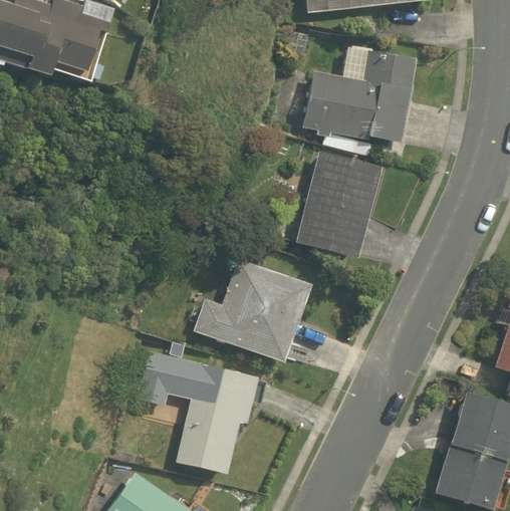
[(14,0),(14,2),(8,0),(0,0),(0,63),(1,64),(3,60),(46,74),(48,67),(88,80),(112,8),(87,0),(84,0),(81,6),(62,0),(52,0),(51,4),(39,0),(14,0)]
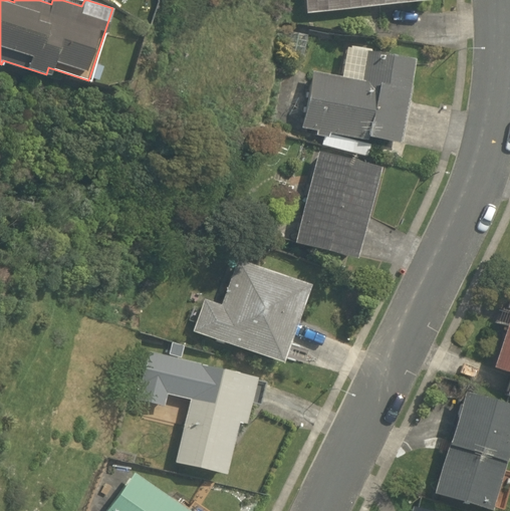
[(306,0),(308,12),(423,0),(306,0)]
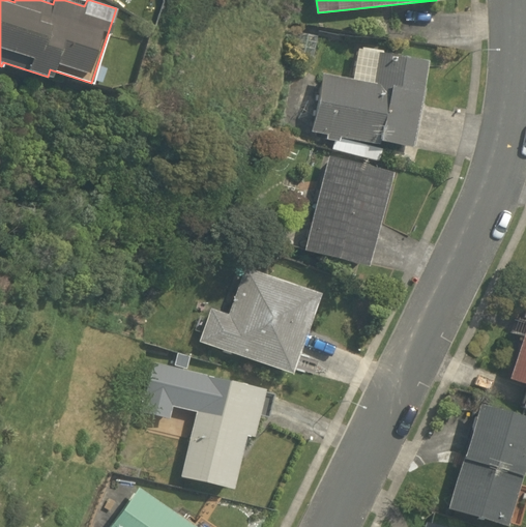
[(420,85),(426,60),(379,51),(373,82),(322,71),(312,129),(328,133),(327,137),(340,139),(340,136),(344,137),(356,139),(378,143),(379,139),(410,145),(411,142),(415,143),(427,86),(420,85)]
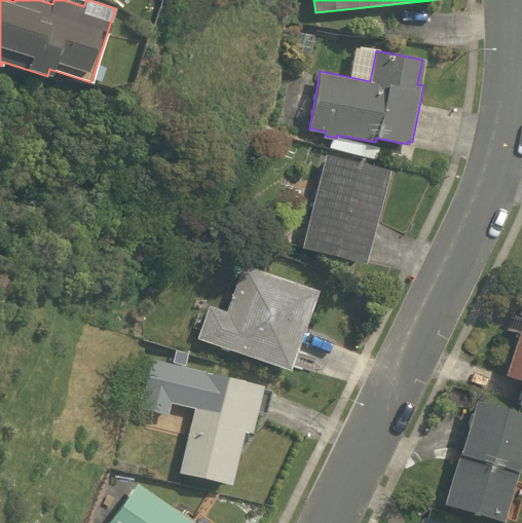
[(350,151),(353,138),(341,136),(338,148),(350,151)]
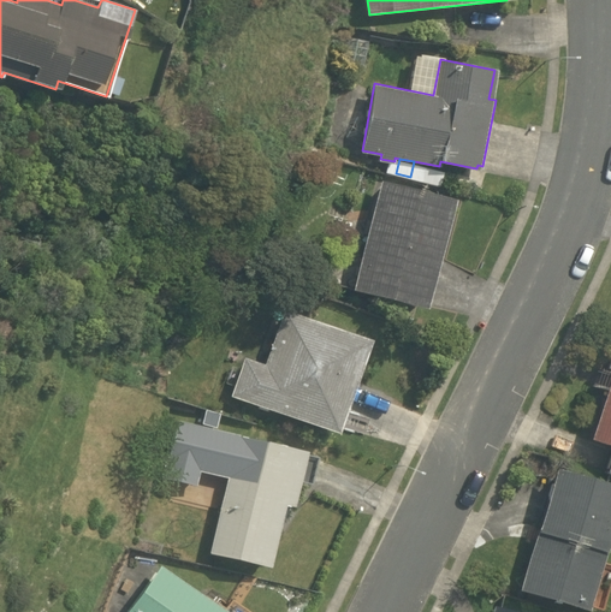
[(354,289),(426,308),(455,201),(384,182),(354,289)]
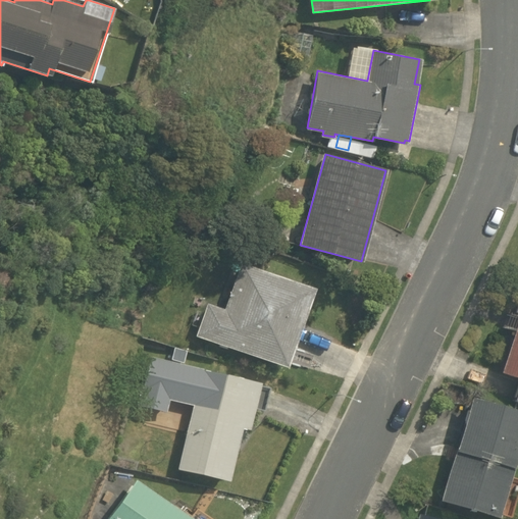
[(198,334),(286,367),(315,289),(244,262),(226,309),(210,303),(198,334)]
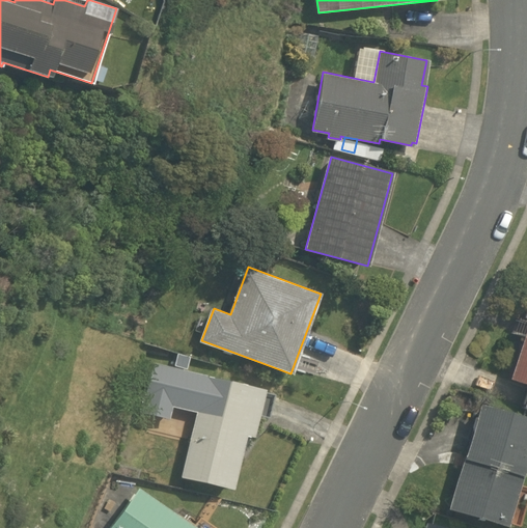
[(526,406),(526,330),(510,378),(526,384),(526,406)]
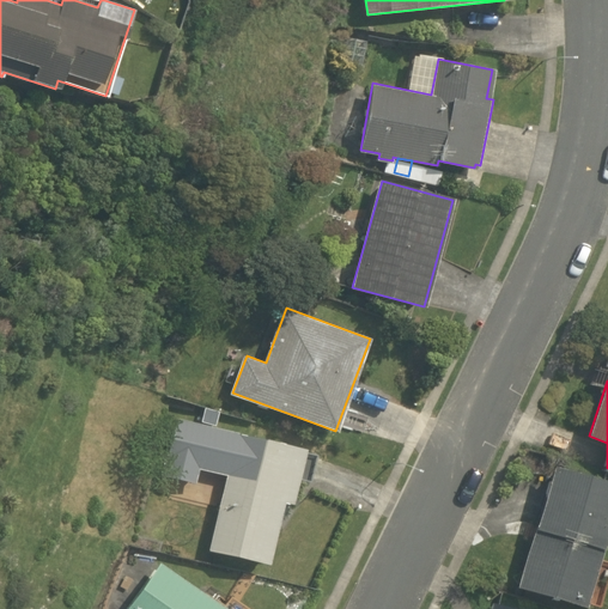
[(211,550),(269,565),(285,501),(291,504),(298,479),(311,481),(317,455),(303,451),(304,450),(239,433),(211,550)]
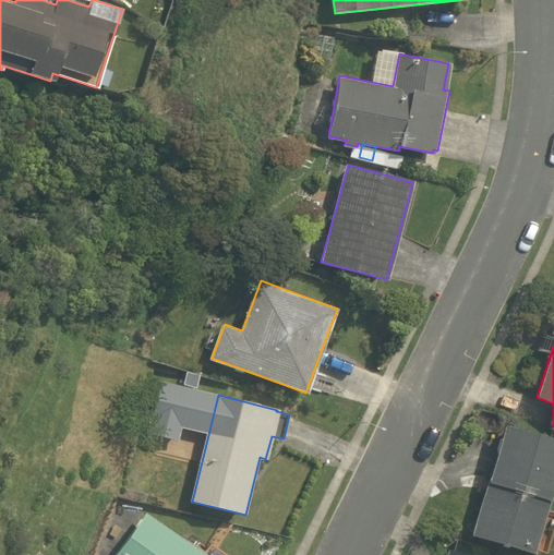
[(472,534),(534,553),(553,491),(553,439),(507,425),(472,534)]
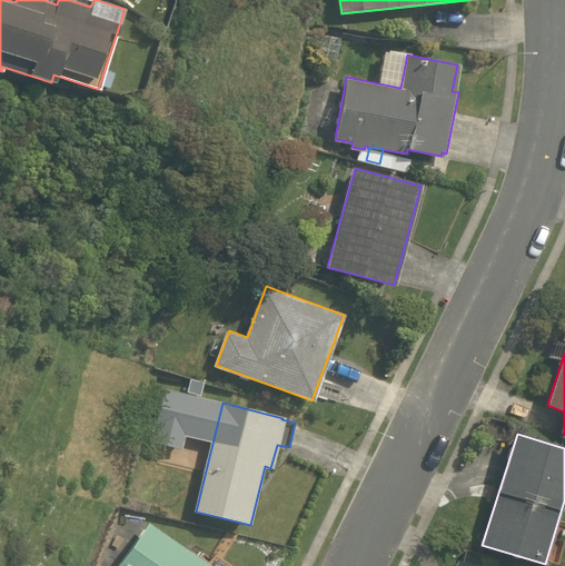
[(119,565),(211,565),(151,522),(119,565)]
